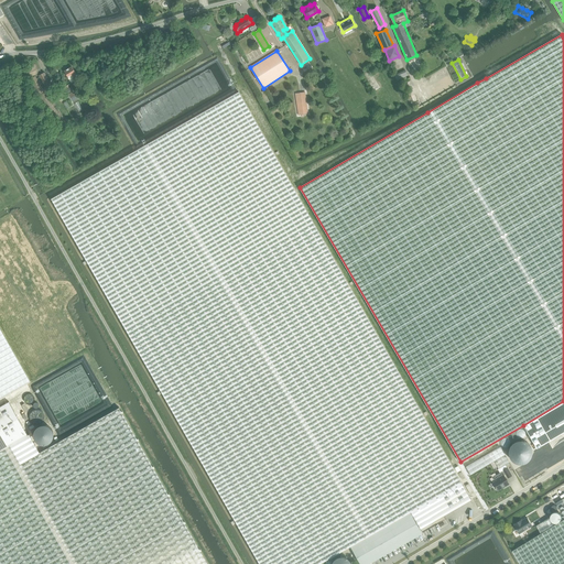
[(31,77),(41,73),(38,63),(26,67),(31,77)]
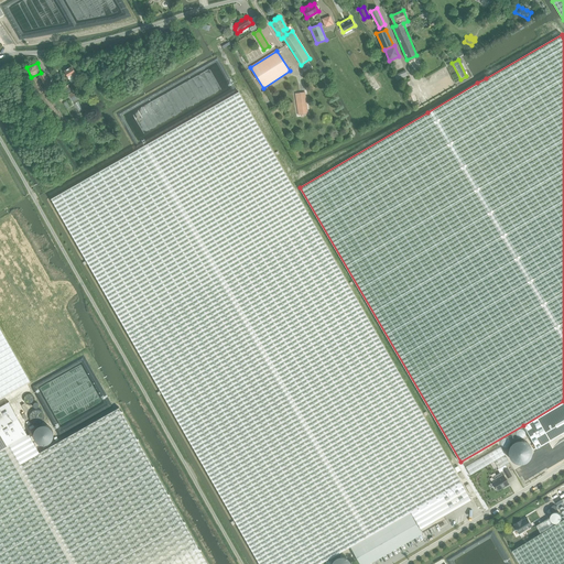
[(75,80),(74,77),(77,75),(72,66),(64,71),(68,77),(72,83),(75,80)]
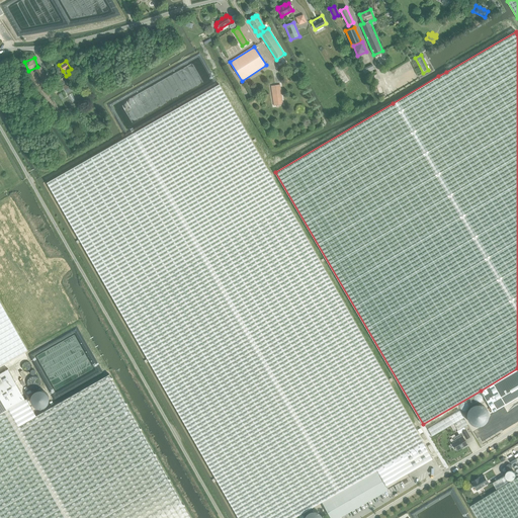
[(373,66),(363,70),(364,74),(365,74),(374,70),(373,66)]
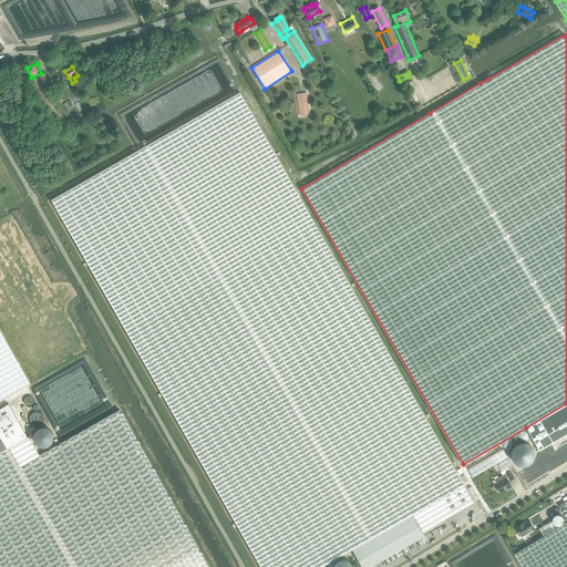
[(47,89),(52,86),(44,73),(39,75),(47,89)]
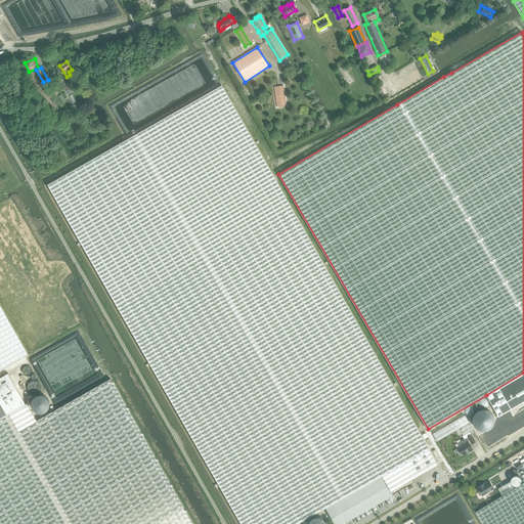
[(55,120),(60,116),(41,85),(43,85),(36,72),(34,73),(33,71),(28,73),(33,82),(31,84),(34,89),(38,87),(39,90),(37,91),(55,120)]
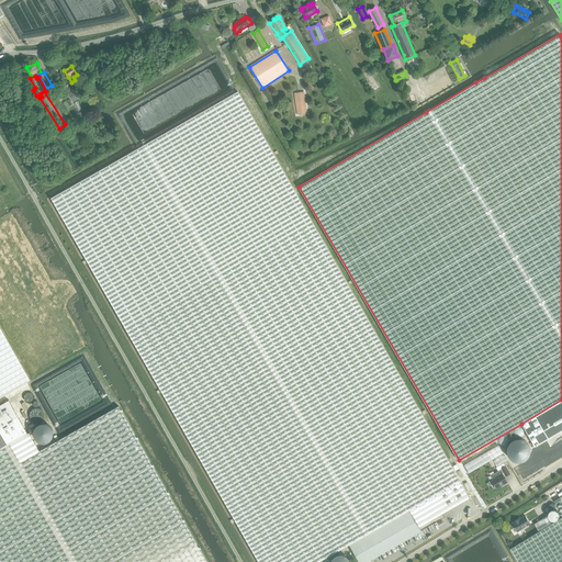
[(72,102),(78,99),(71,87),(66,90),(72,102)]
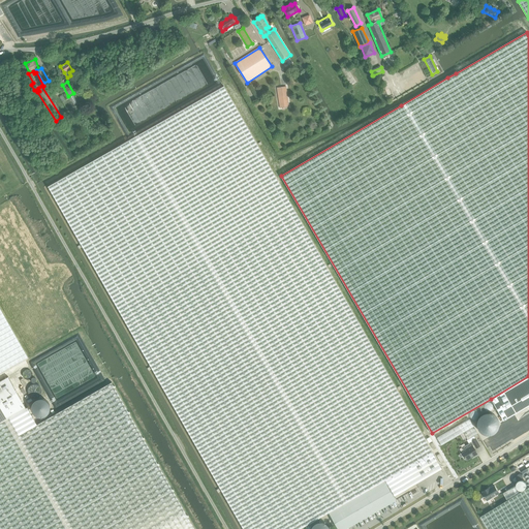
[(280,107),(284,107),(289,106),(286,86),(277,88),(280,107)]
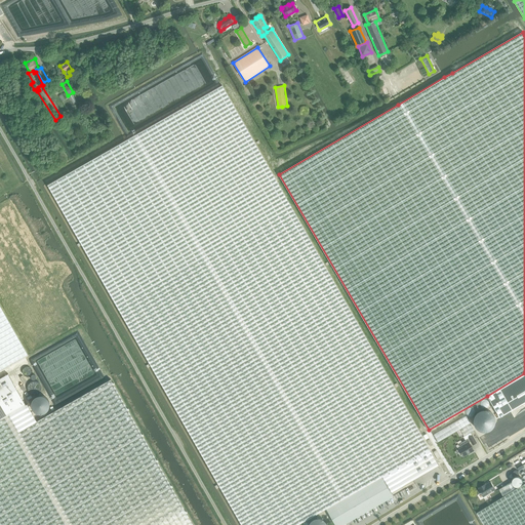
[(90,161),(47,185),(152,368),(216,481),(241,524),(296,524),(326,509),(382,477),(391,492),(439,466),(296,215),(223,86),(199,99),(128,138),(90,161)]
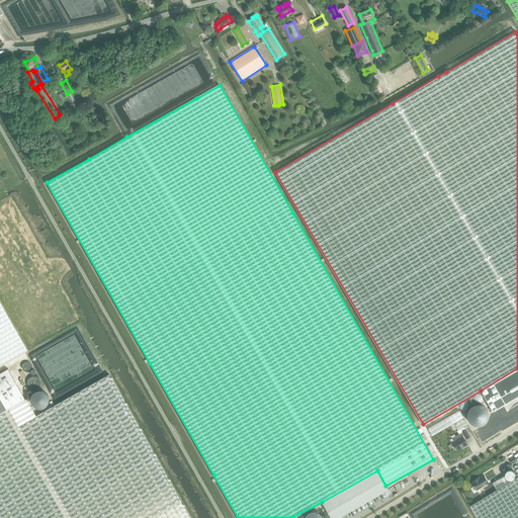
[(0,365),(27,350),(0,301),(0,365)]
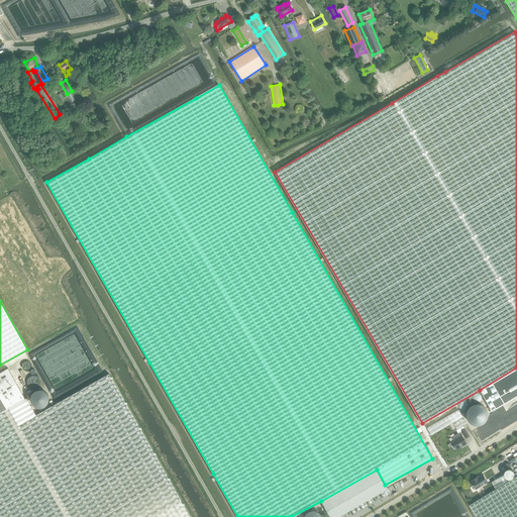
[(516,368),(480,390),(492,411),(516,396),(516,368)]
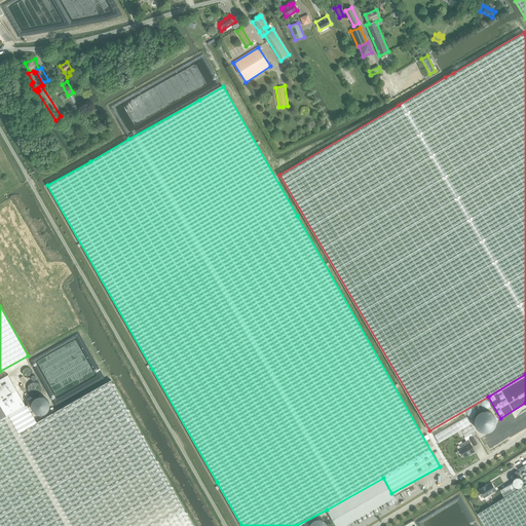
[(8,375),(0,379),(0,420),(9,415),(19,433),(37,422),(27,405),(26,406),(8,375)]
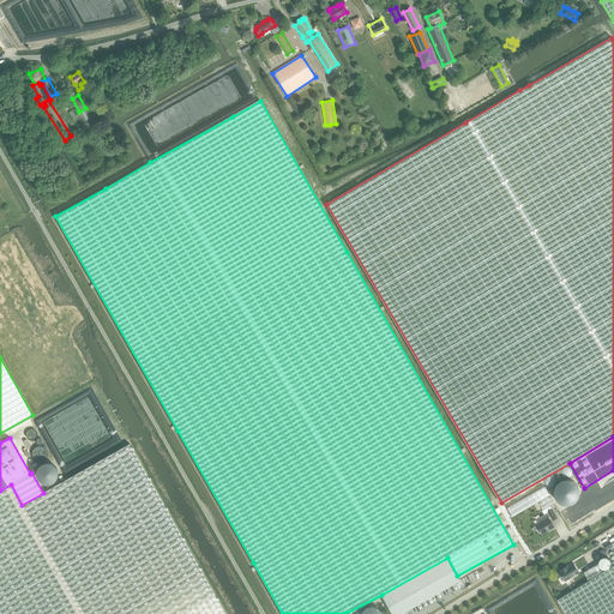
[(0,491),(0,613),(226,613),(130,444),(43,493),(22,505),(11,485),(0,491)]
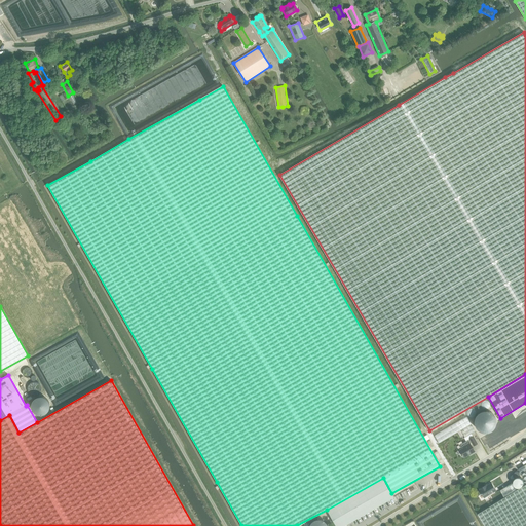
[(435,436),(439,443),(461,429),(465,437),(475,431),(466,416),(435,436)]
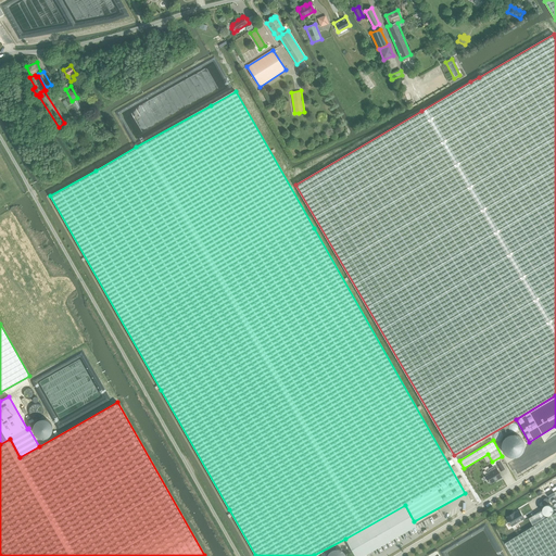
[(504,469),(500,462),(496,464),(487,470),(487,472),(488,475),(485,476),(491,483),(495,481),(495,480),(497,478),(497,479),(501,477),(497,470),(500,469),(501,471),(504,469)]
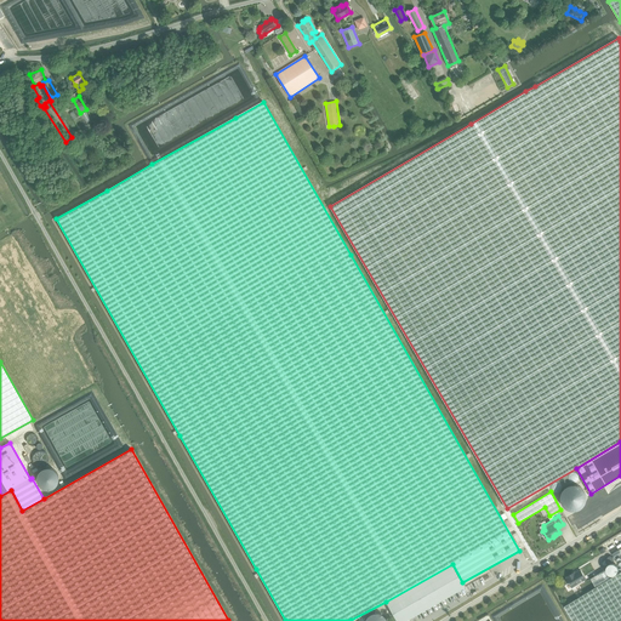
[(453,564),(386,602),(396,620),(405,620),(465,587),(462,582),(453,564)]
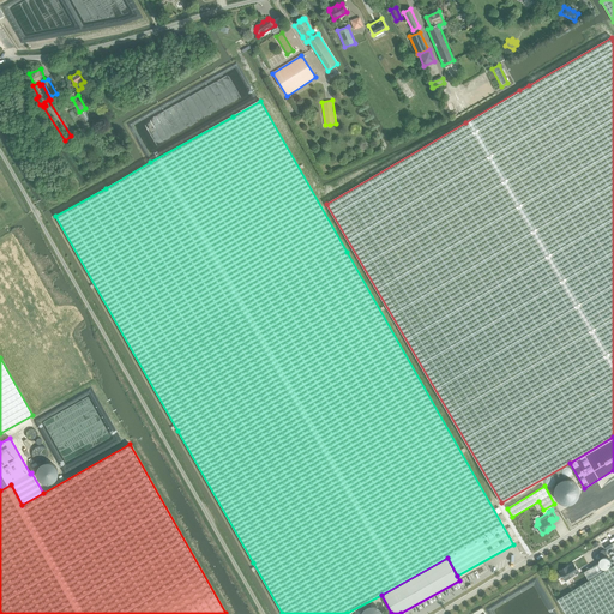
[(613,613),(613,565),(603,572),(599,564),(590,569),(581,575),(585,583),(558,600),(566,613),(613,613)]
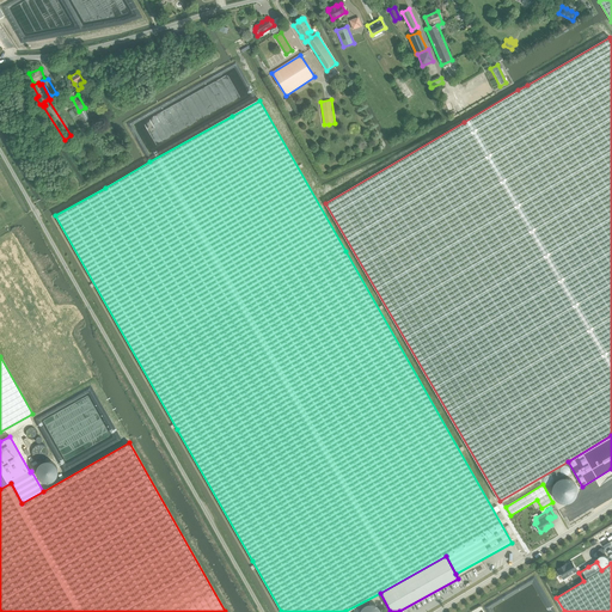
[(564,579),(577,570),(571,562),(567,564),(558,569),(560,569),(558,570),(561,575),(562,574),(564,579)]
